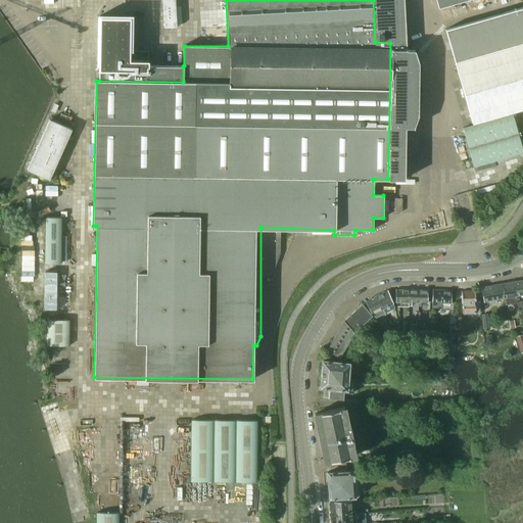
[(224,0),(206,0),(208,30),(226,29),(224,0)]
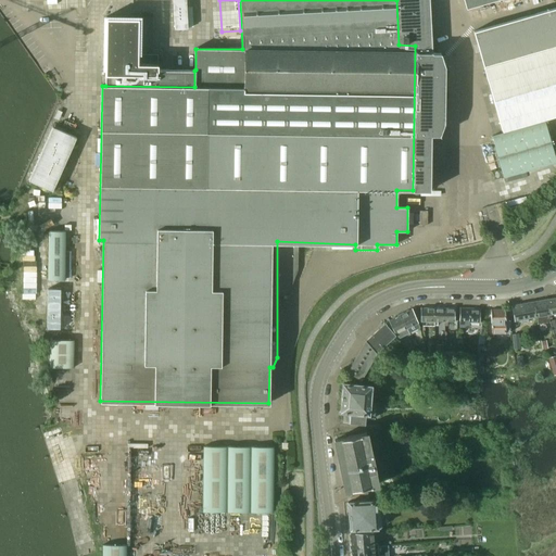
[(396,0),(399,45),(415,46),(413,190),(430,190),(430,136),(440,136),(444,123),(445,67),(441,54),(431,54),(429,0),(396,0)]
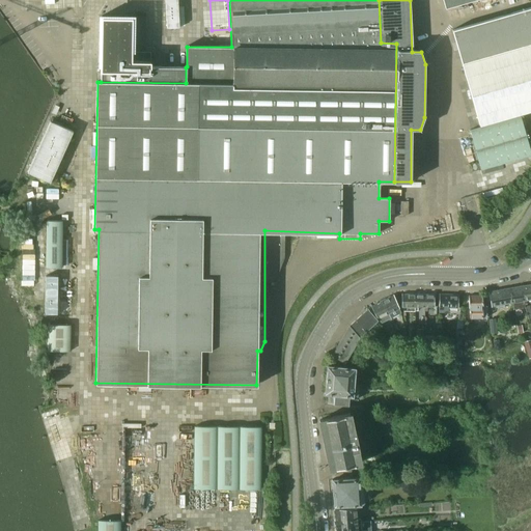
[(490,122),(490,123),(496,119),(499,120),(499,119),(530,110),(530,7),(452,30),(479,126),(490,122)]
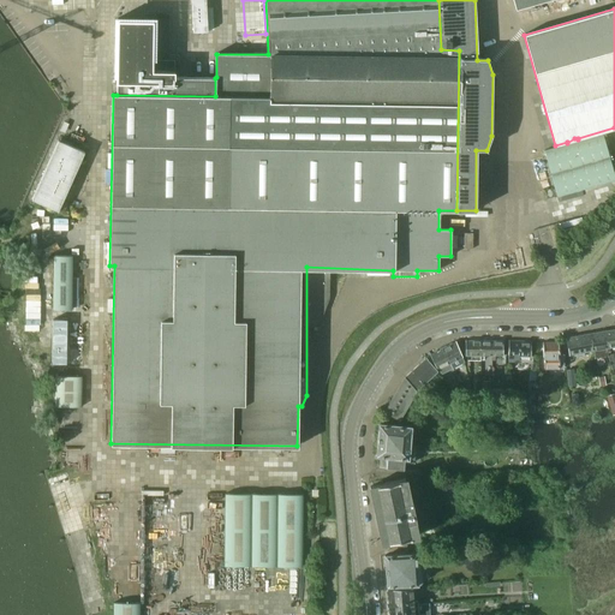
[(215,96),(215,78),(174,78),(174,60),(153,60),(154,19),(117,18),(117,95),(215,96)]
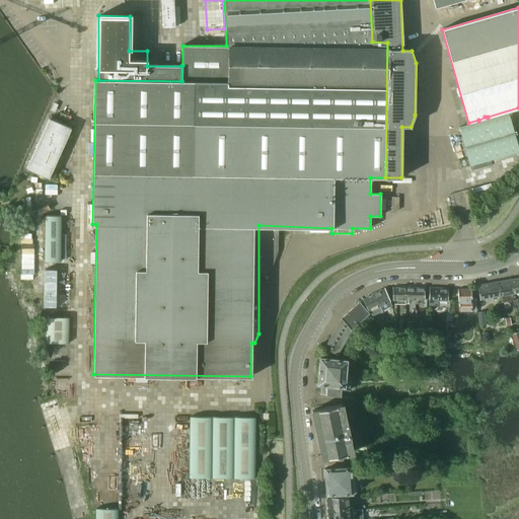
[(485,117),(475,120),(475,121),(456,126),(467,164),(516,151),(506,112),(486,118),(485,117)]
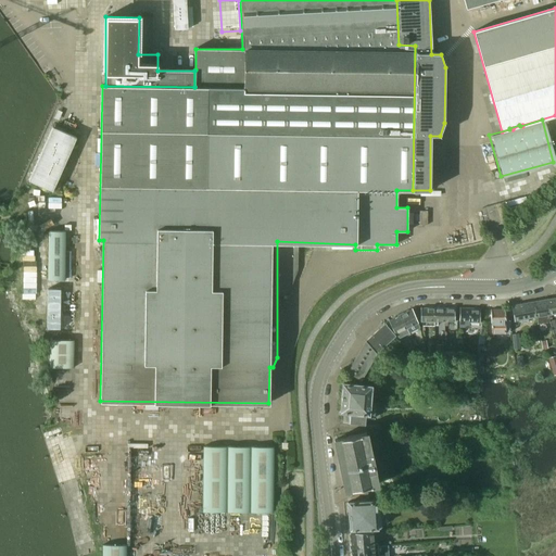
[(28,180),(52,191),(76,138),(52,127),(28,180)]
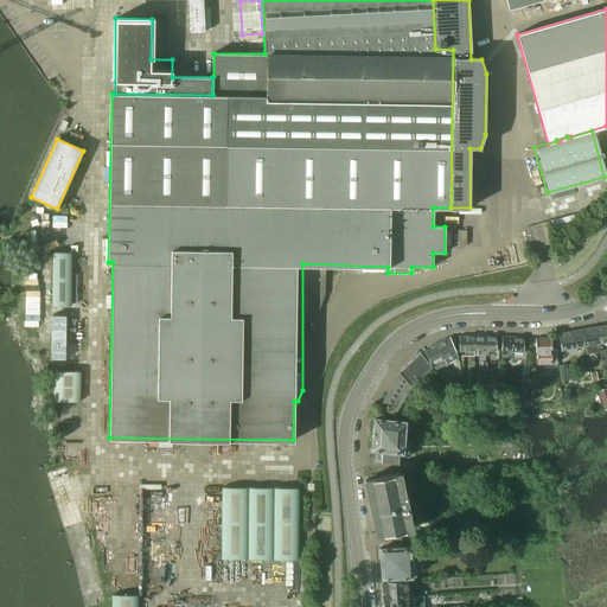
[(70,306),(71,253),(52,253),(51,306),(70,306)]
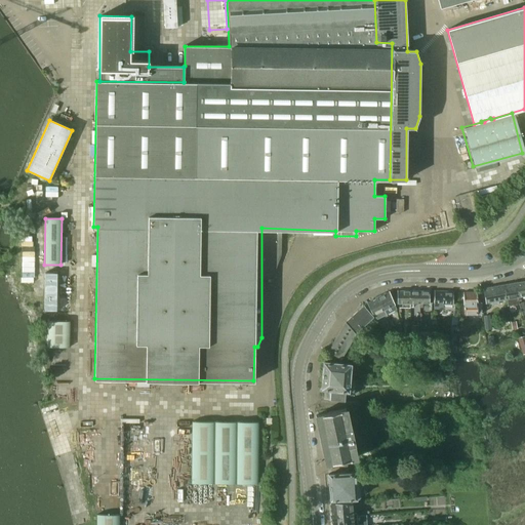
[(261,228),(263,279),(272,279),(281,254),(281,230),(261,228)]
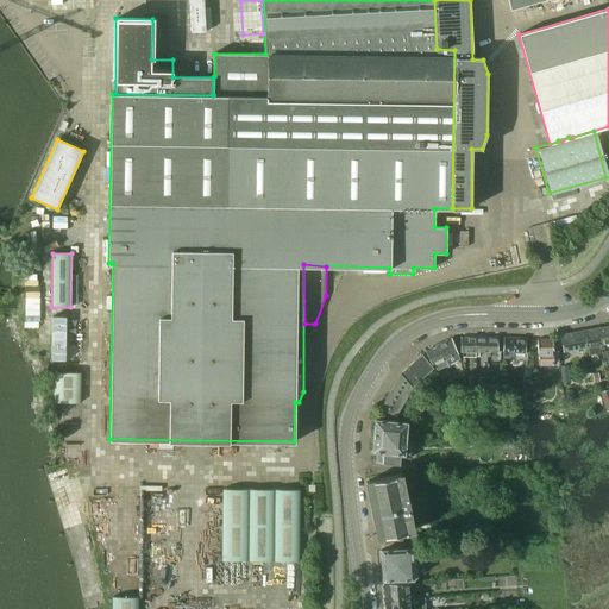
[(80,346),(81,318),(52,318),(51,360),(66,360),(67,346),(80,346)]
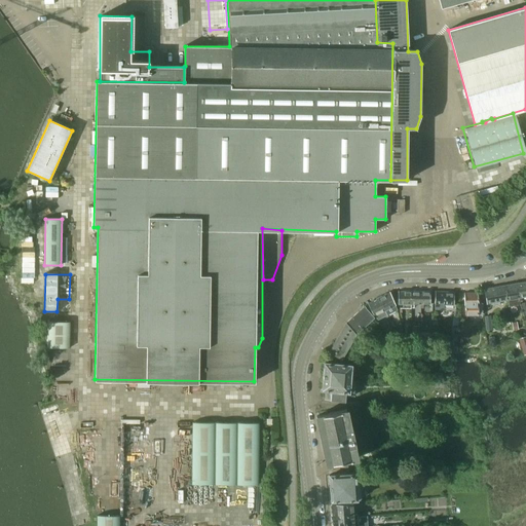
[(525,282),(516,284),(518,298),(519,302),(522,302),(521,297),(525,296),(525,282)]
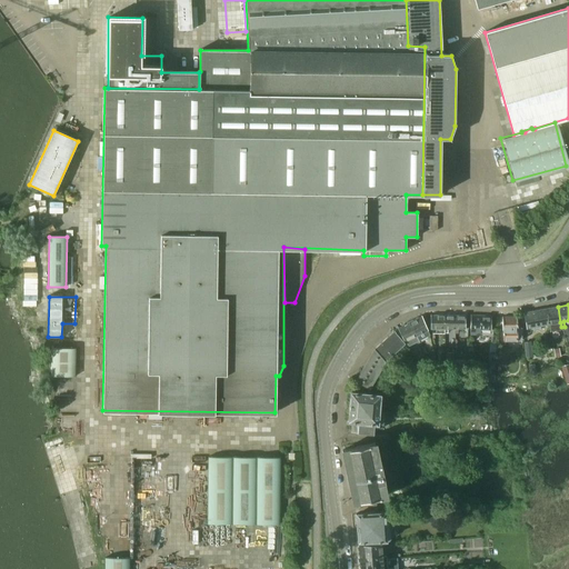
[(558,307),(547,309),(549,323),(550,329),(550,332),(562,330),(561,327),(560,322),(558,307)]
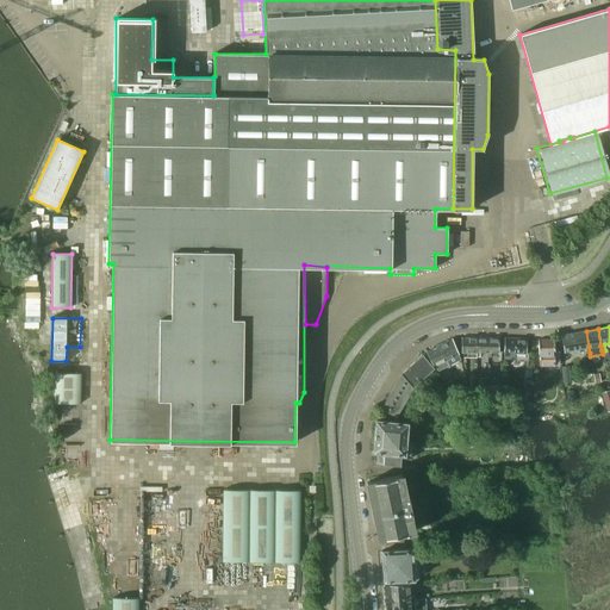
[(574,334),(561,336),(564,347),(565,354),(565,358),(568,356),(567,352),(577,349),(589,347),(586,331),(574,334)]
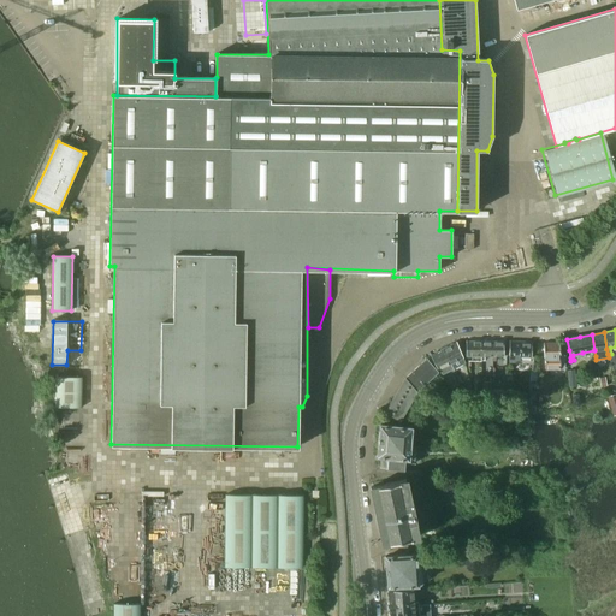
[(472,355),(481,355),(481,342),(466,342),(466,355),(468,355),(468,361),(472,361),(472,355)]
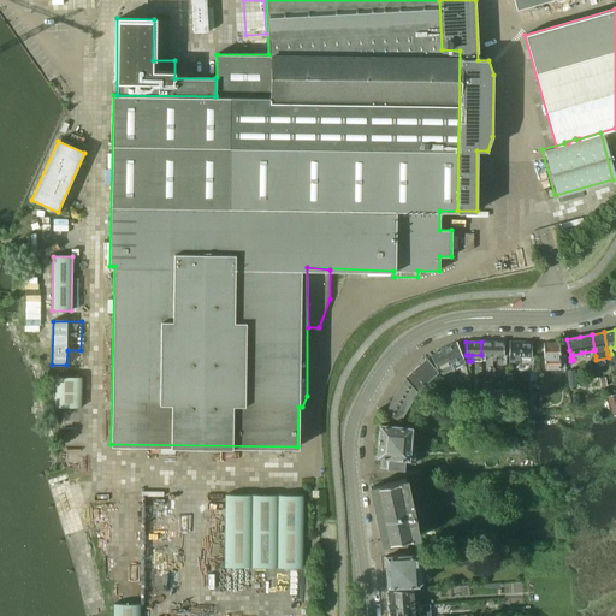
[(485,355),(492,355),(492,342),(481,342),(481,355),(481,361),(485,361),(485,355)]
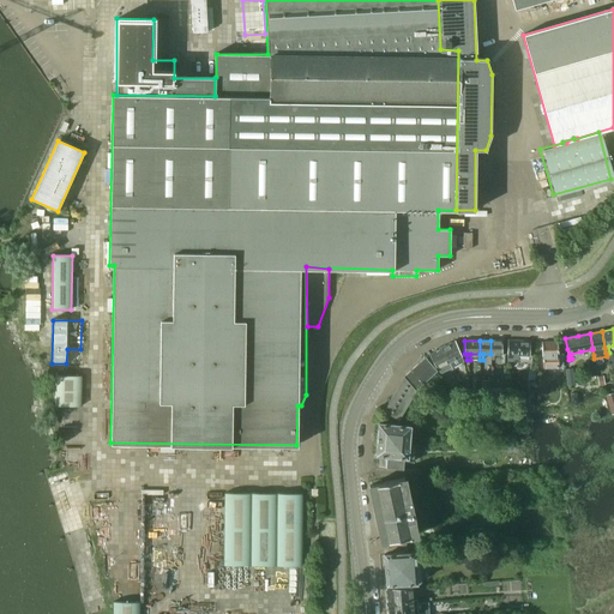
[(491,341),(491,354),(491,360),(494,360),(494,354),(501,354),(501,341),(491,341)]
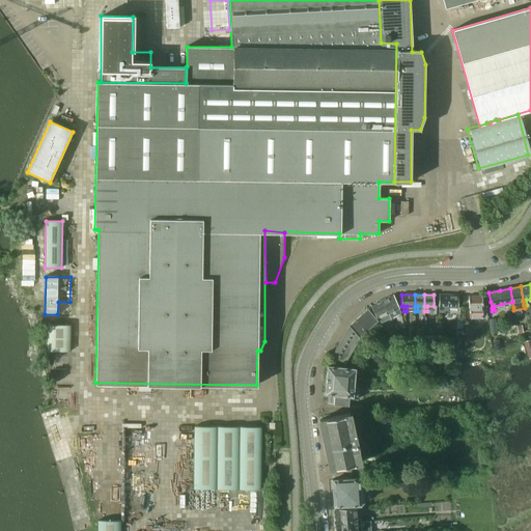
[(439,311),(448,312),(448,307),(457,307),(458,296),(439,295),(439,306),(439,311)]
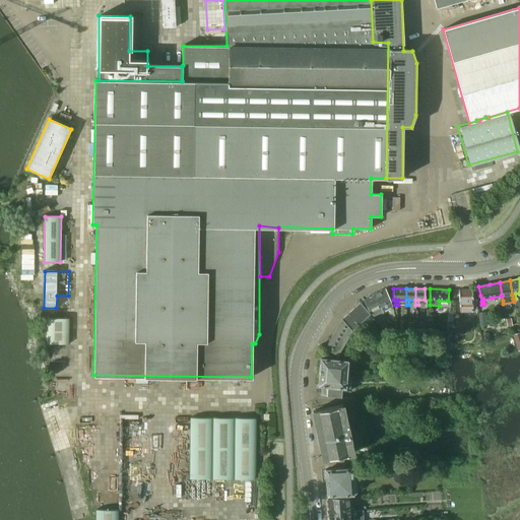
[(384,289),(374,295),(380,307),(383,312),(392,308),(389,302),(390,302),(384,289)]
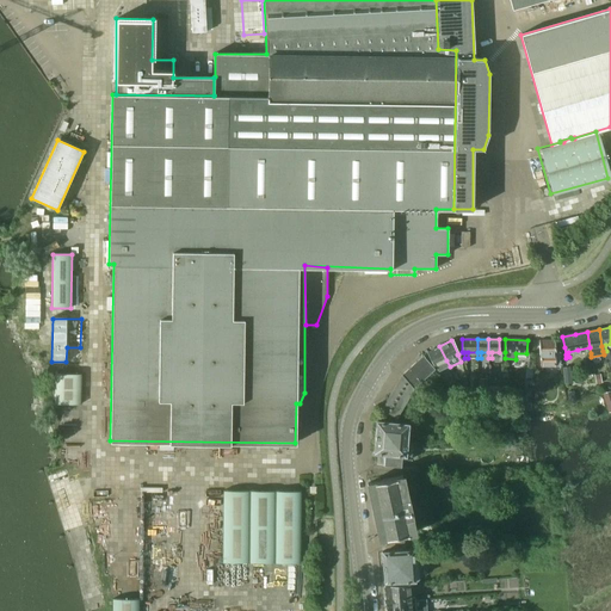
[(539,355),(555,355),(555,340),(539,340),(539,355)]
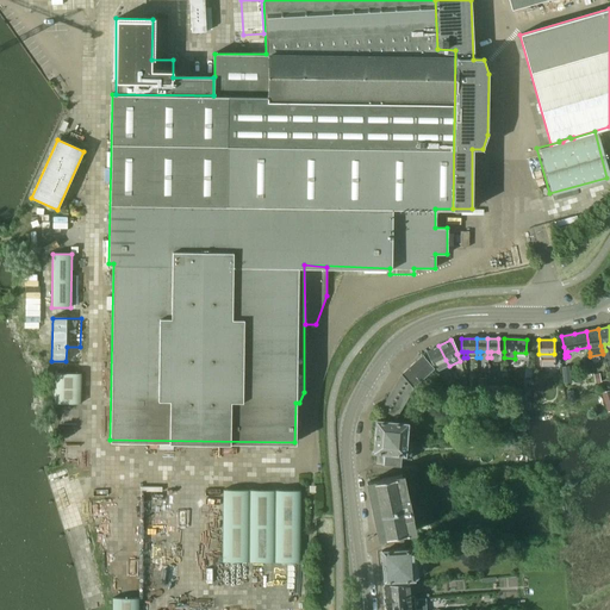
[(446,360),(439,346),(427,352),(434,366),(437,371),(440,368),(437,363),(446,360)]
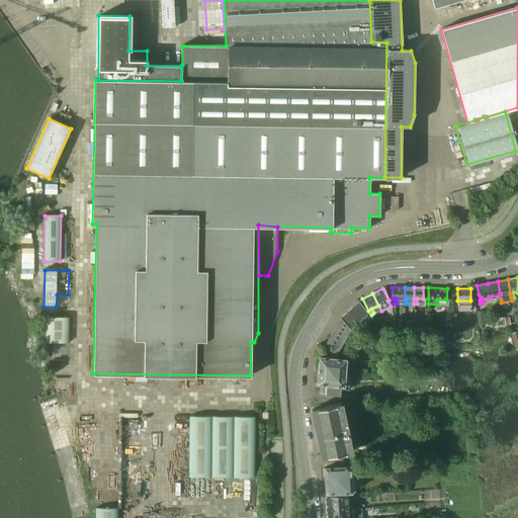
[(358,301),(340,319),(350,329),(368,313),(358,301)]
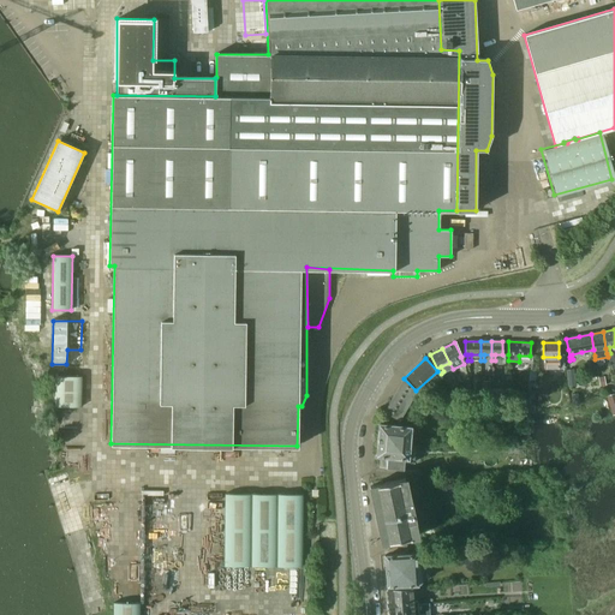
[(55,377),(54,406),(55,406),(81,407),(82,376),(55,376),(55,377)]
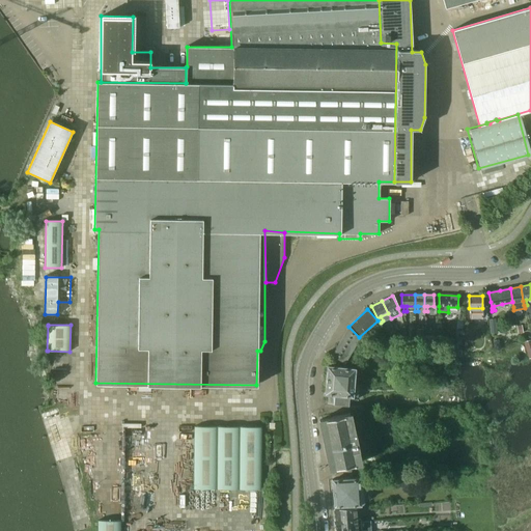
[(359,337),(348,327),(332,355),(344,362),(358,337),(359,337)]
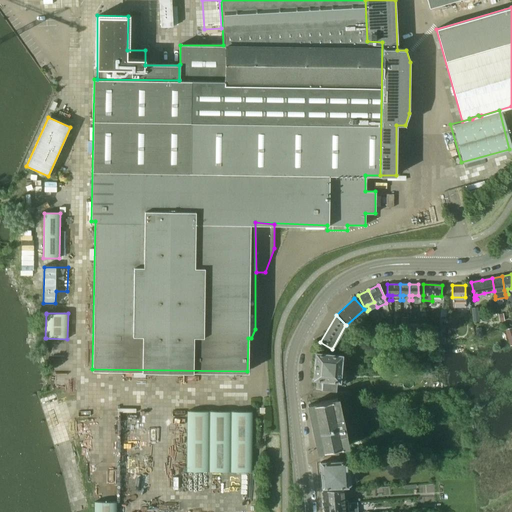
[(373,319),(377,325),(381,322),(377,316),(373,319)]
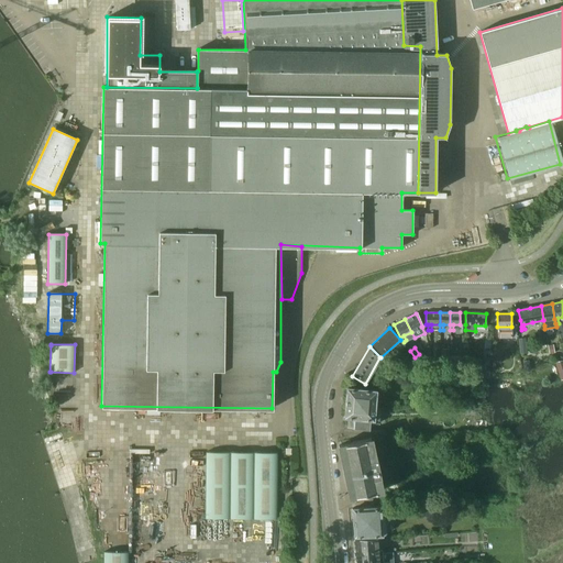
[(450,366),(450,367),(460,368),(460,356),(450,356),(450,359),(450,366)]
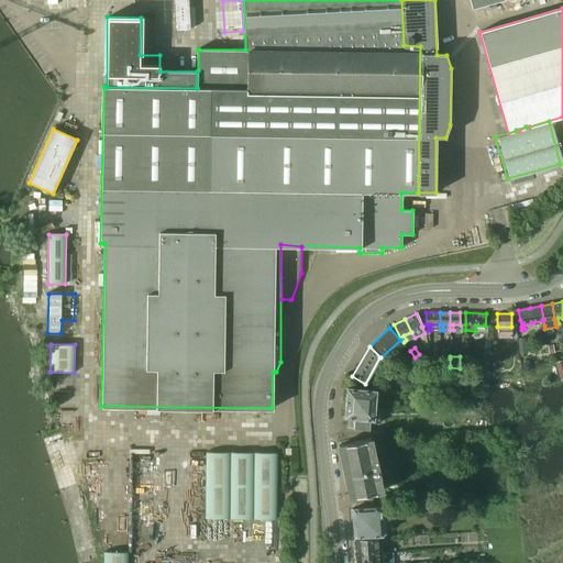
[(346,387),(345,405),(374,408),(375,407),(376,389),(346,387)]
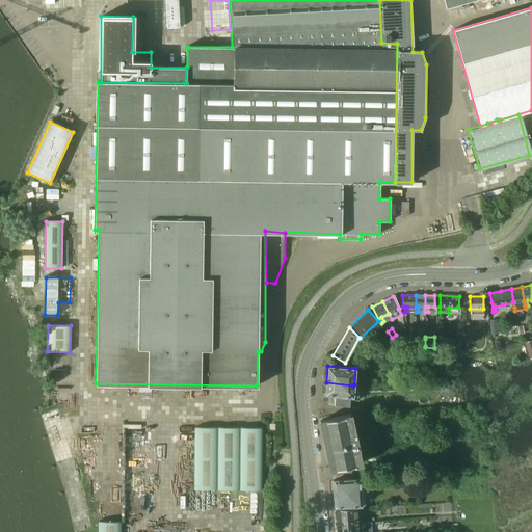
[(326,382),(325,395),(330,395),(329,404),(348,405),(349,396),(353,397),(358,397),(360,386),(354,384),(353,386),(346,384),(326,382)]
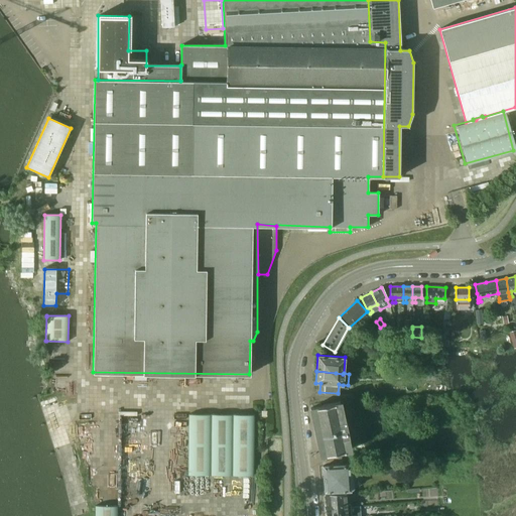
[(310,408),(320,457),(350,449),(340,402),(310,408)]
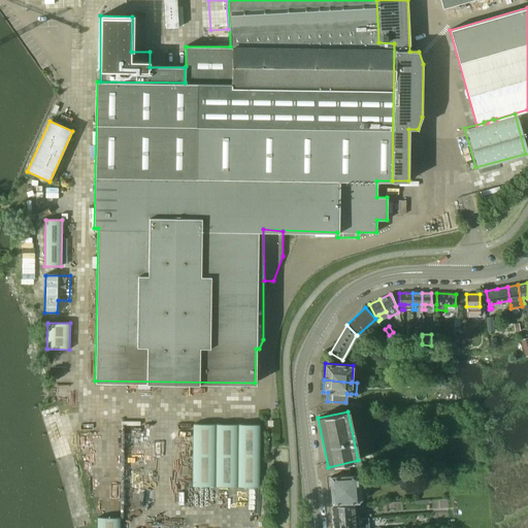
[(260,425),(193,424),(193,486),(259,487),(260,425)]
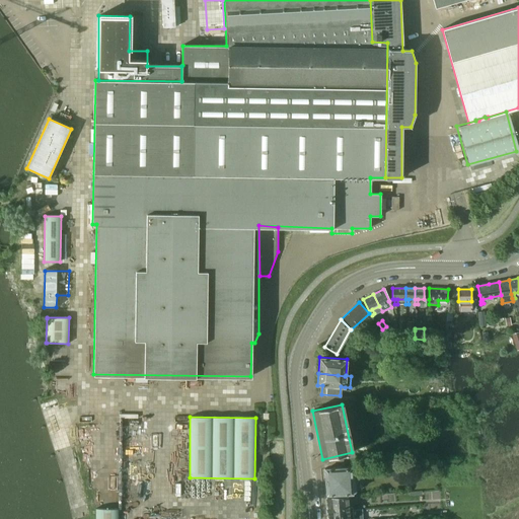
[(348,467),(324,468),(326,495),(352,493),(355,493),(356,492),(355,484),(354,482),(353,475),(351,475),(350,467),(348,467)]
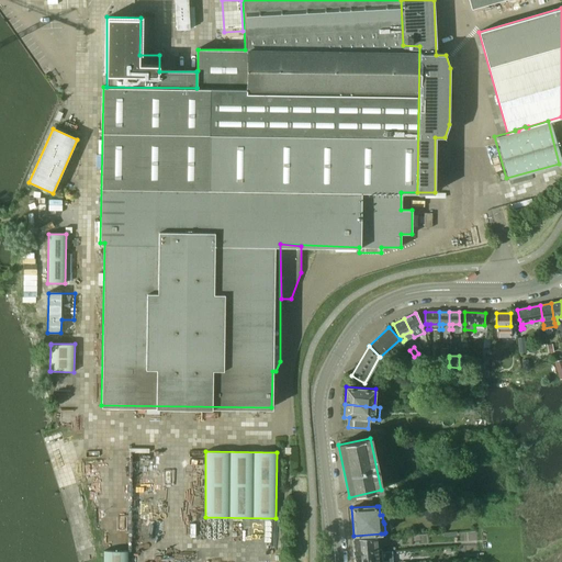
[(353,539),(353,549),(355,549),(357,549),(358,551),(358,552),(359,552),(359,553),(361,553),(361,551),(378,549),(377,538),(353,539)]
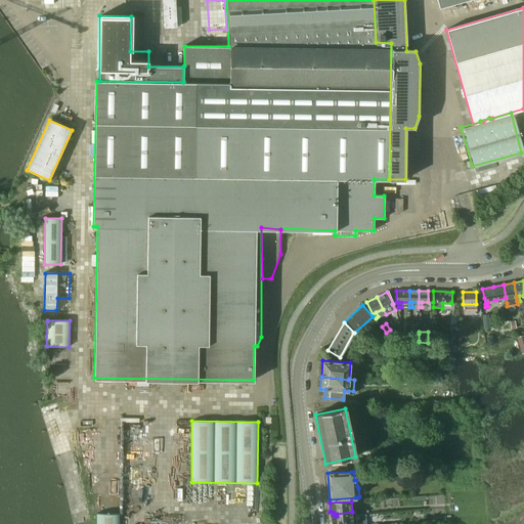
[(330,512),(331,523),(352,523),(352,512),(337,514),(337,516),(335,516),(335,515),(334,515),(334,514),(333,512),(331,512),(330,512)]
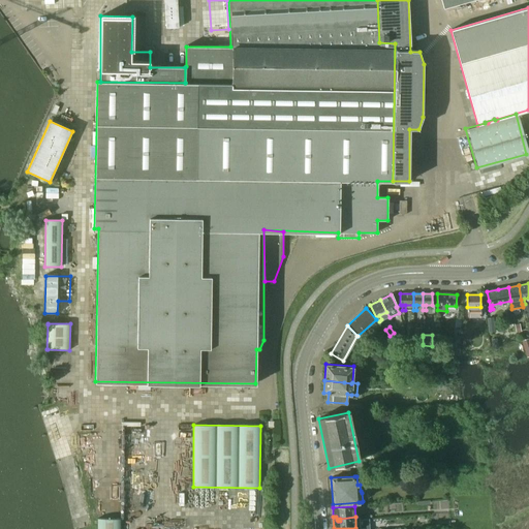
[(98,518),(97,528),(120,528),(121,518),(98,518)]
